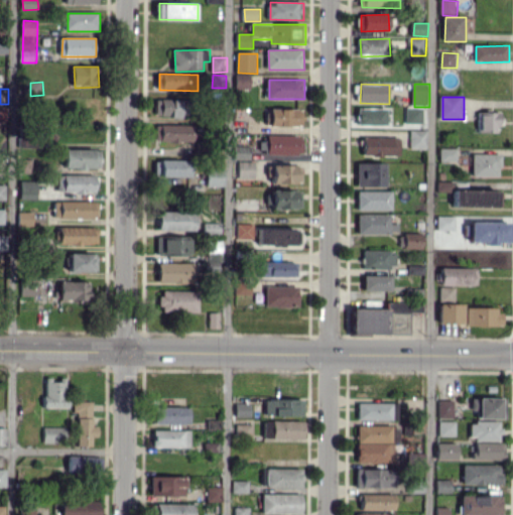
[(157,117),(182,118),(182,115),(189,115),(190,101),(158,100),(157,117)]
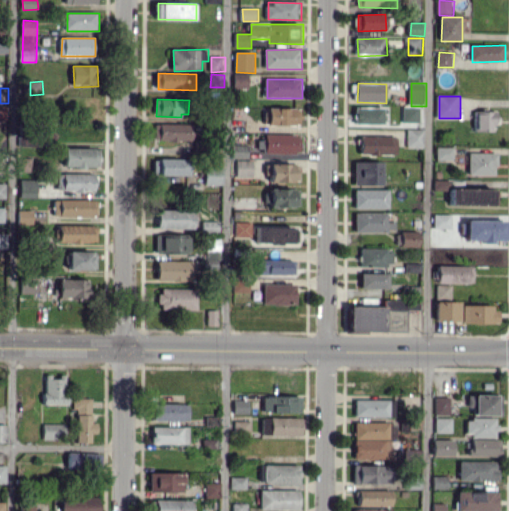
[(0,121),(9,122),(9,107),(0,106),(0,121)]
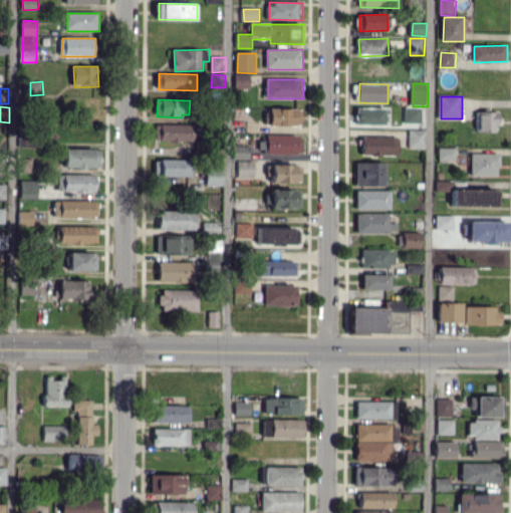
[(407,123),(424,123),(424,107),(407,107),(407,123)]
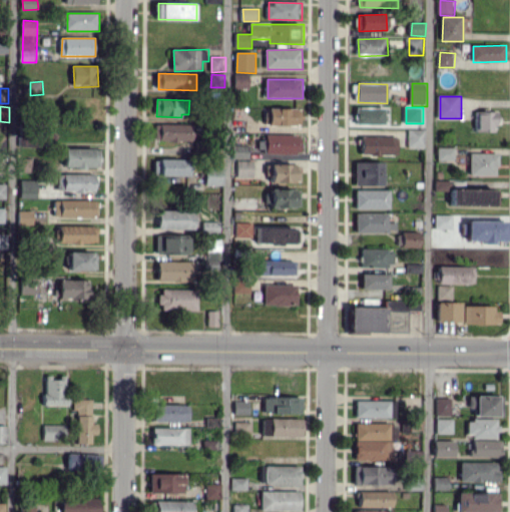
[(270,126),(303,126),(303,109),(271,108),(270,126)]
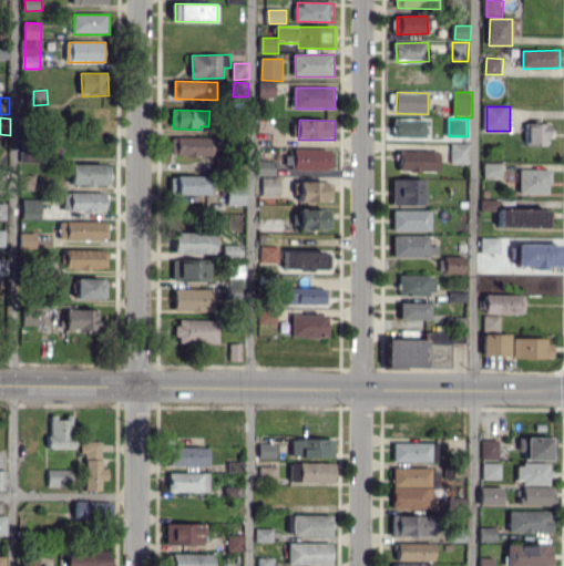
[(397,137),(428,139),(428,120),(397,120),(397,137)]
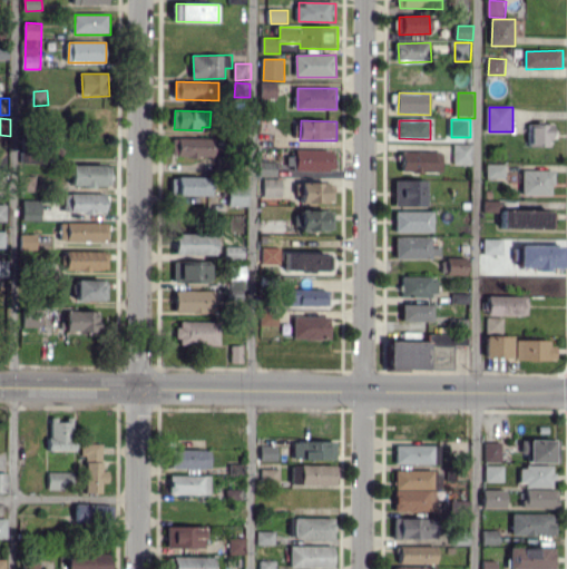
[(531,125),(531,147),(556,147),(556,125),(531,125)]
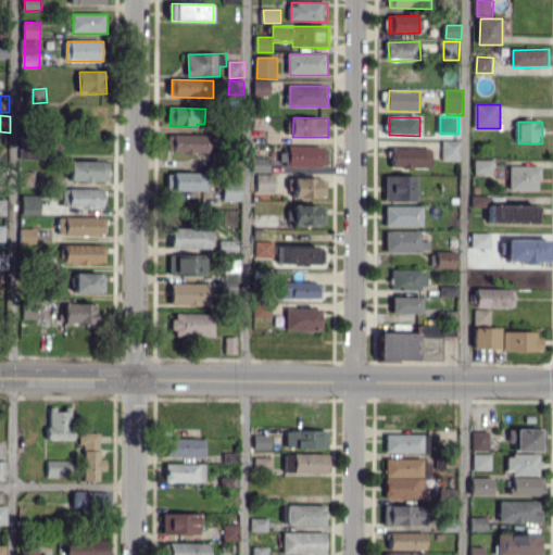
[(170,153),(210,154),(211,136),(171,135),(170,153)]
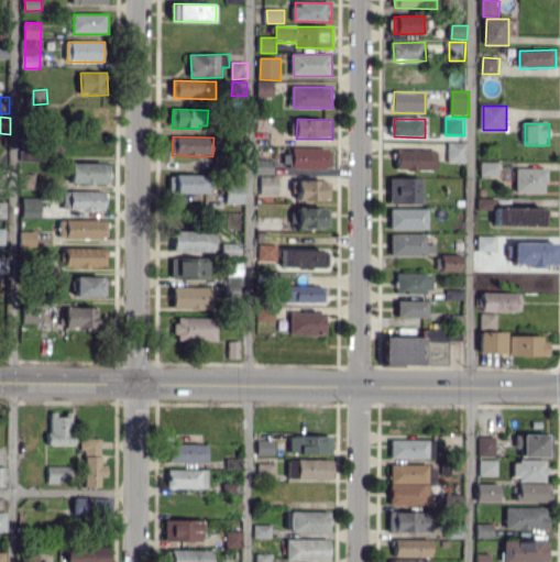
[(469,143),(450,143),(450,163),(469,163),(469,143)]
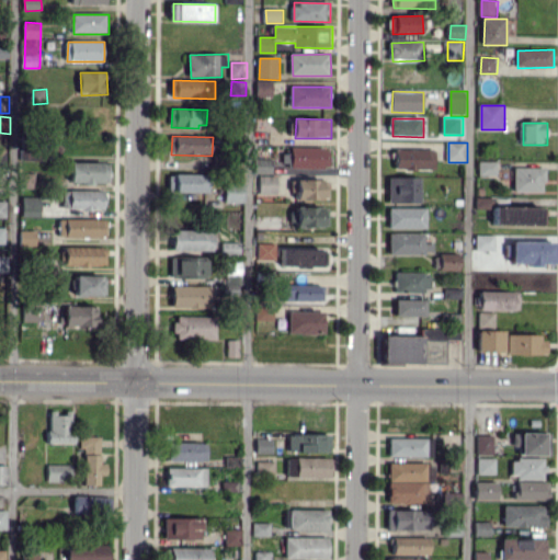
[(292,169),(330,168),(330,147),(292,148),(292,169)]
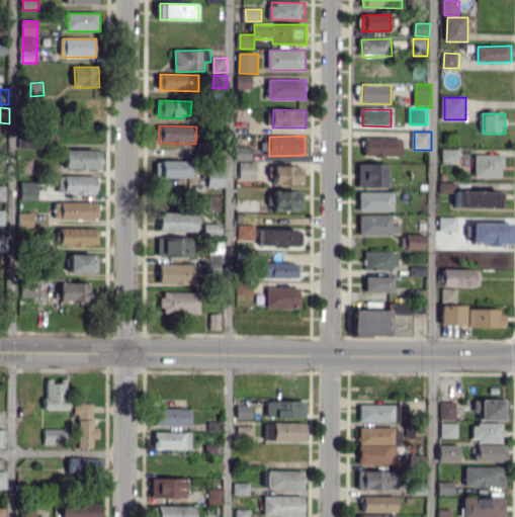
[(8,139),(0,138),(0,150),(8,151),(8,139)]
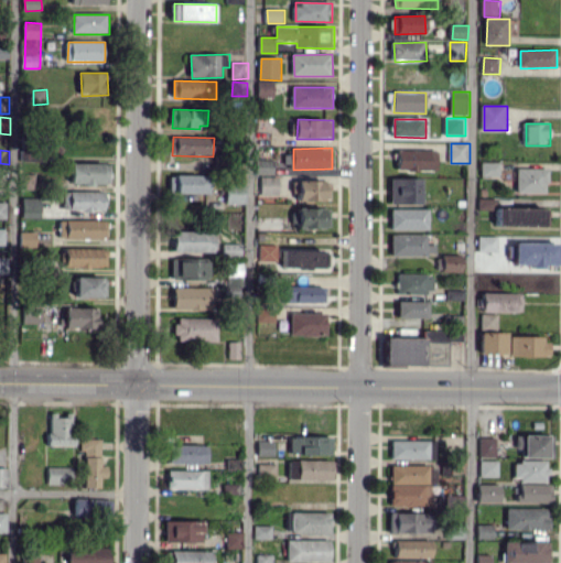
[(432,151),(400,151),(399,171),(439,172),(440,153),(432,153),(432,151)]
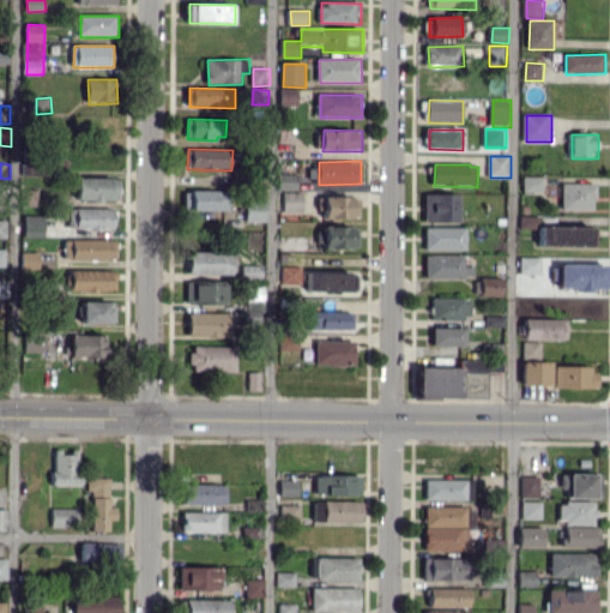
[(301,191),(301,175),(281,175),(281,191),(301,191)]
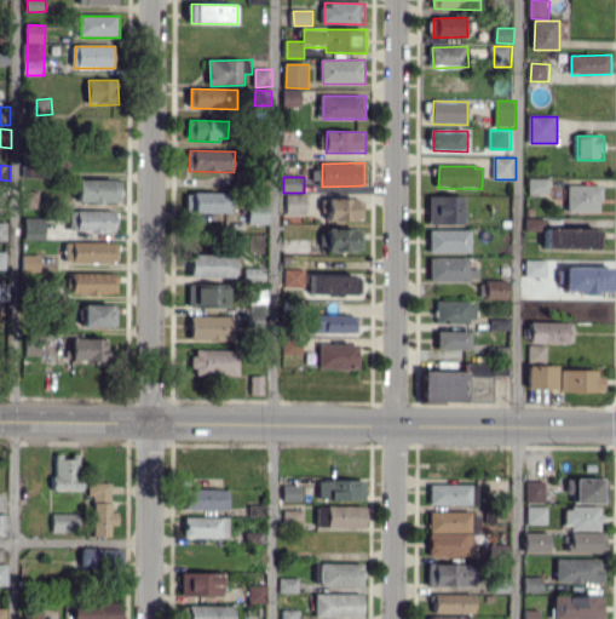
[(80,202),(121,202),(120,179),(80,181),(80,202)]
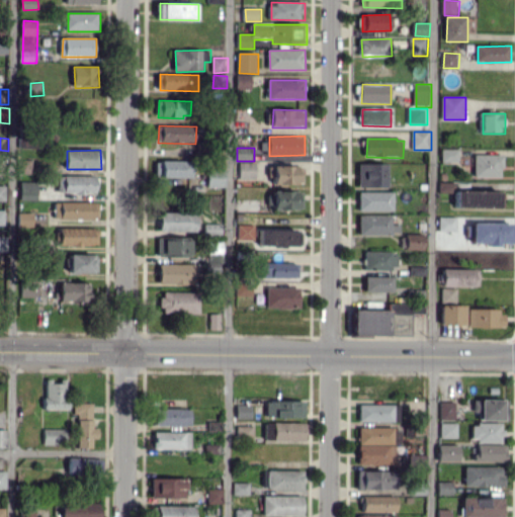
[(443,162),(460,162),(460,150),(444,150),(443,162)]
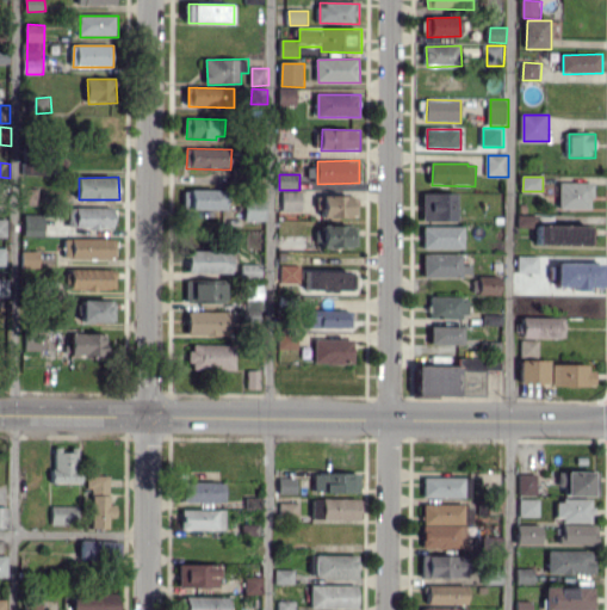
[(561,209),(594,210),(594,183),(561,183),(561,209)]
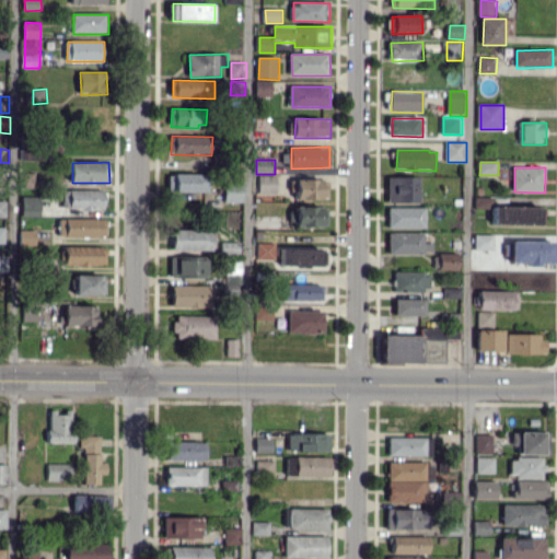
[(23,188),(37,189),(37,174),(24,173),(23,188)]
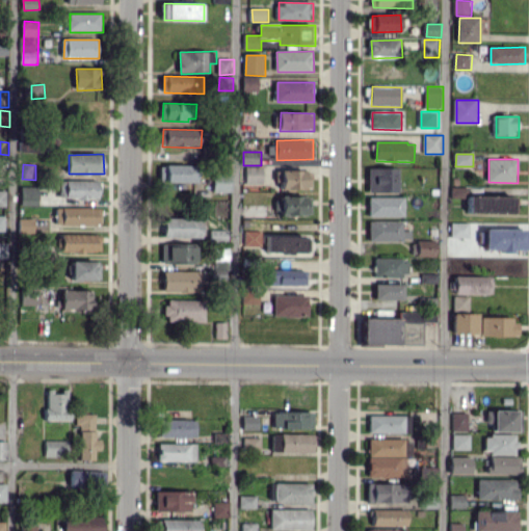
[(167,182),(199,183),(200,166),(168,165),(167,182)]
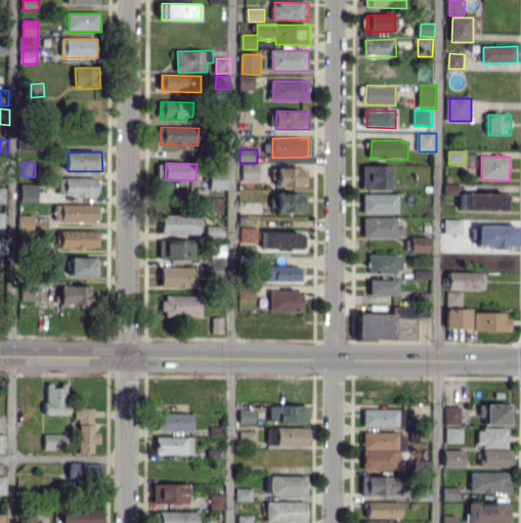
[(261,165),(245,165),(244,181),(261,182),(261,165)]
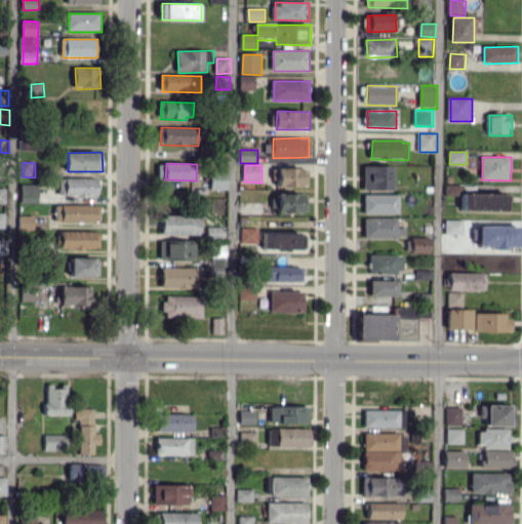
[(365,190),(395,191),(396,167),(366,166),(365,190)]
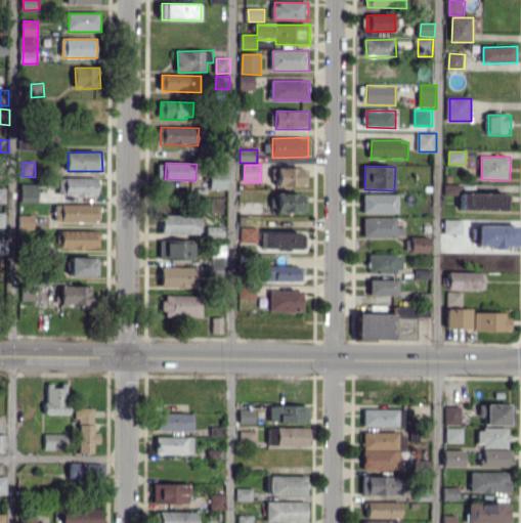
[(275,186),(308,187),(308,169),(276,168),(275,186)]
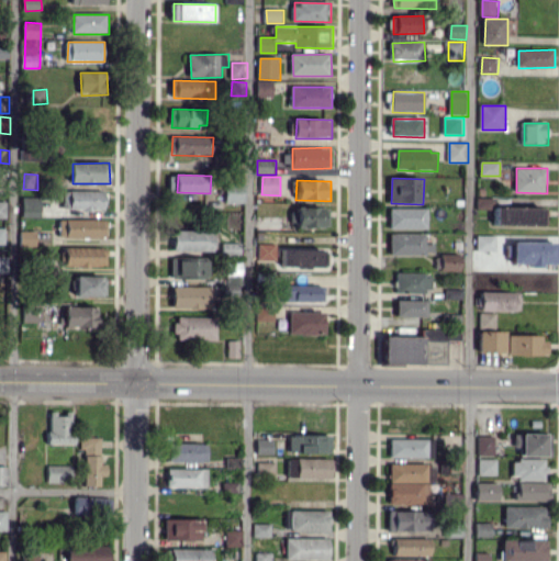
[(227,203),(246,204),(247,184),(228,184),(227,203)]
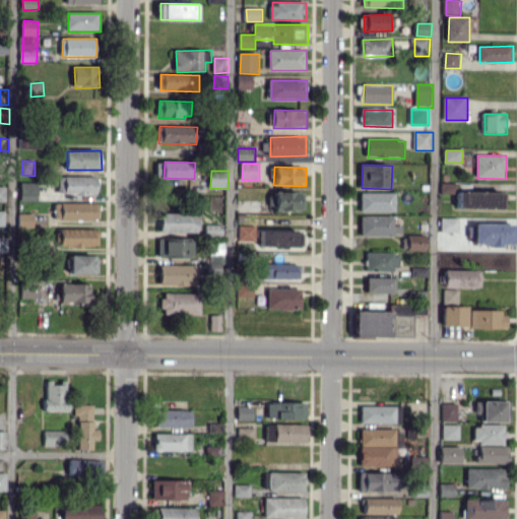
[(99,177),(60,178),(61,195),(99,195),(99,177)]
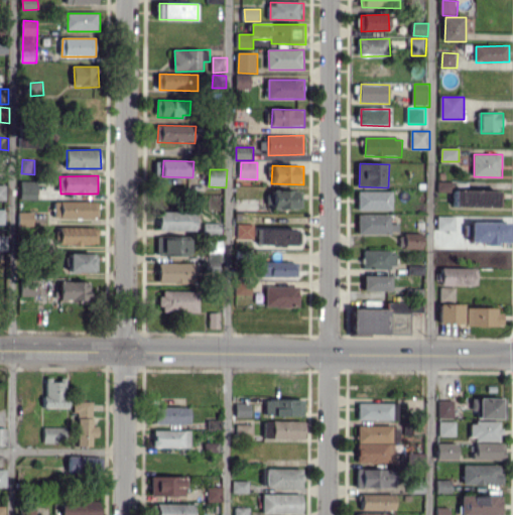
[(22,200),(39,200),(39,181),(23,181),(22,200)]
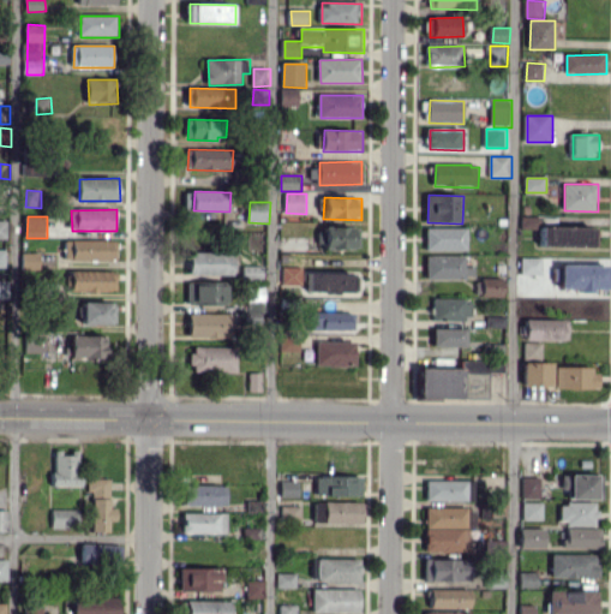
[(543,246),(599,248),(600,227),(543,227),(544,218),(523,216),(523,228),(543,230),(543,246)]
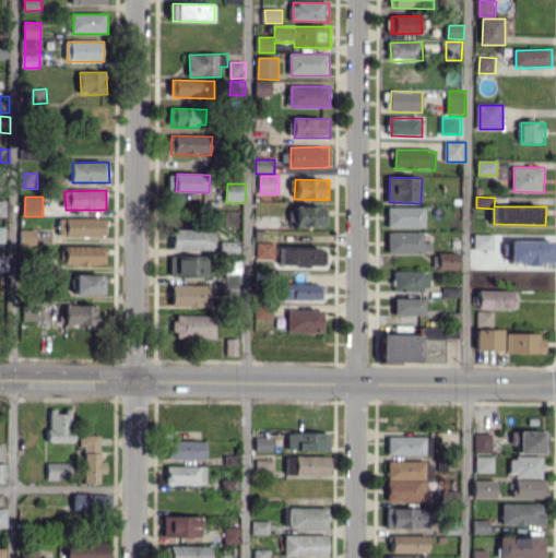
[(9,201),(0,200),(0,217),(9,217),(9,201)]
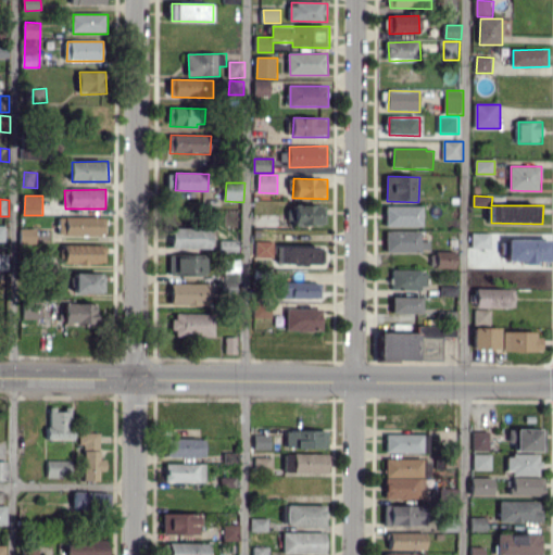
[(327,225),(327,206),(290,206),(289,224),(327,225)]
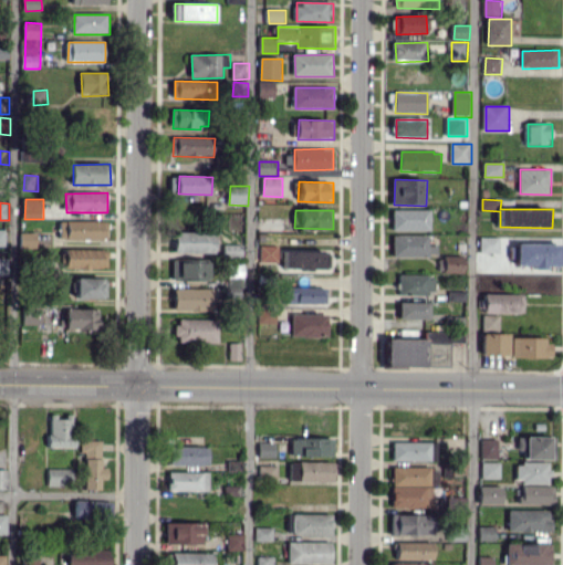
[(431,210),(395,210),(395,231),(431,231),(431,210)]
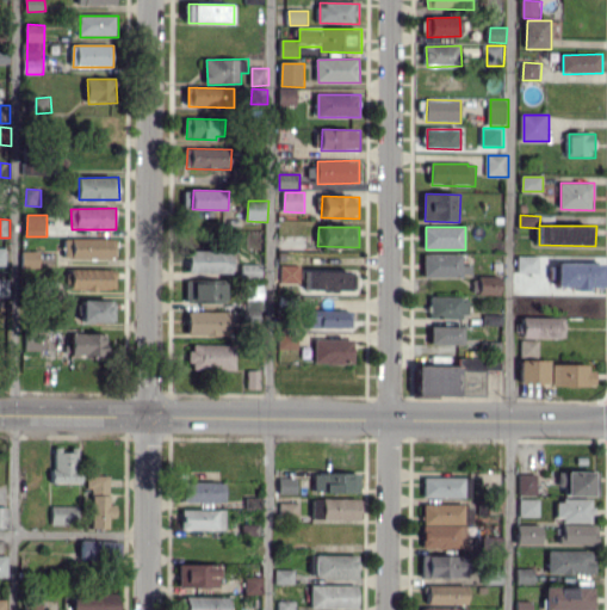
[(67,239),(67,260),(118,259),(118,239),(67,239)]
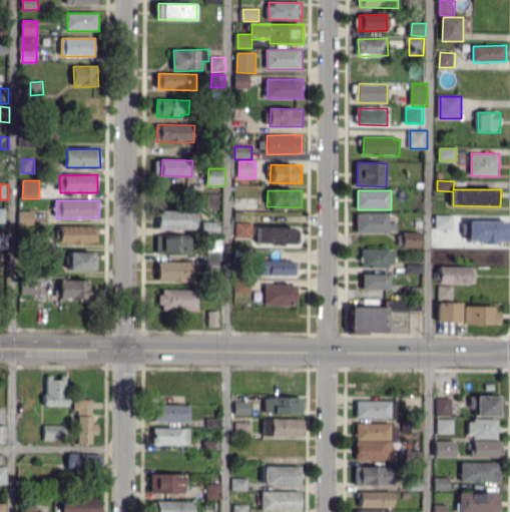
[(196,229),(196,210),(160,210),(159,229),(196,229)]
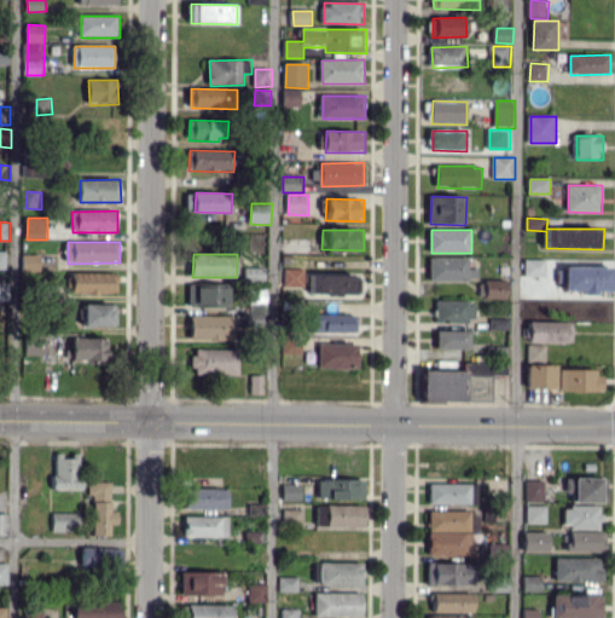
[(25,272),(45,272),(45,255),(24,255),(25,272)]
